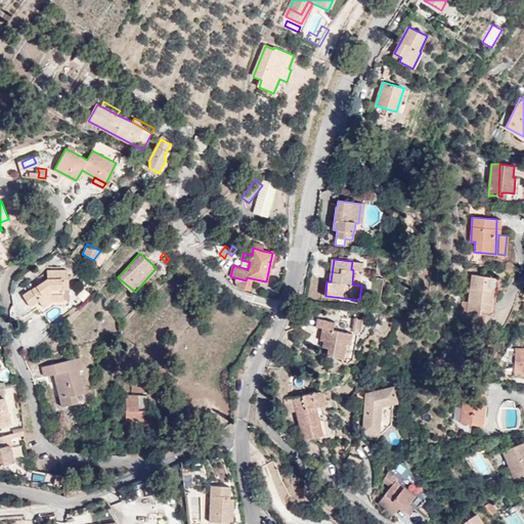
[(242,260),(241,267),(248,269),(250,262),(242,260)]
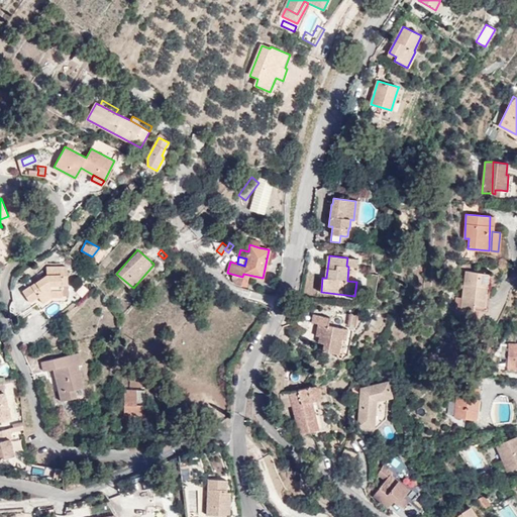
[(358,260),(347,257),(346,266),(348,267),(357,268),(358,260)]
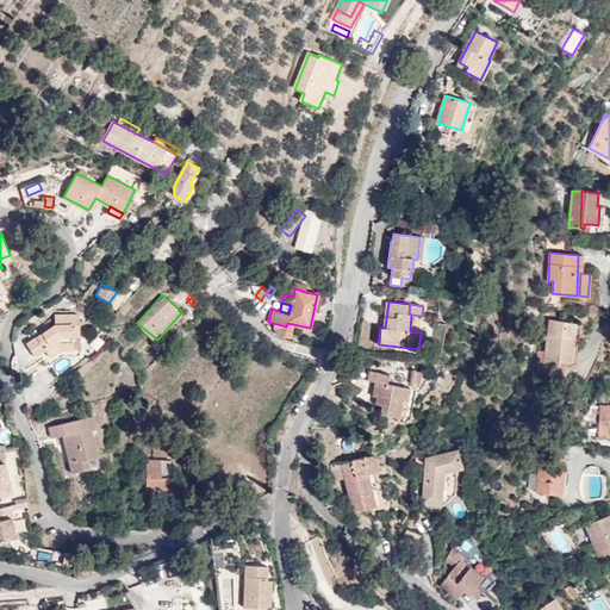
[(73,335),(80,335),(80,315),(55,315),(56,325),(27,344),(35,355),(45,349),(50,356),(61,348),(73,349),(73,335)]
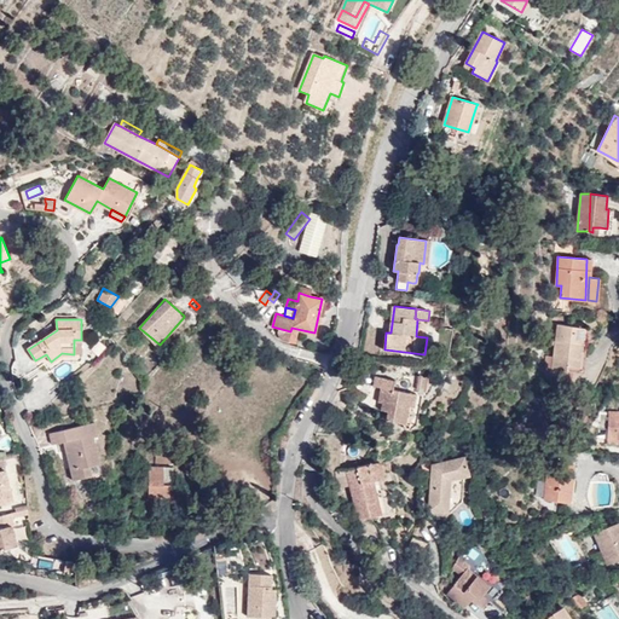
[(579,371),(583,342),(584,333),(572,330),(572,327),(557,324),(553,368),(563,369),(579,371)]
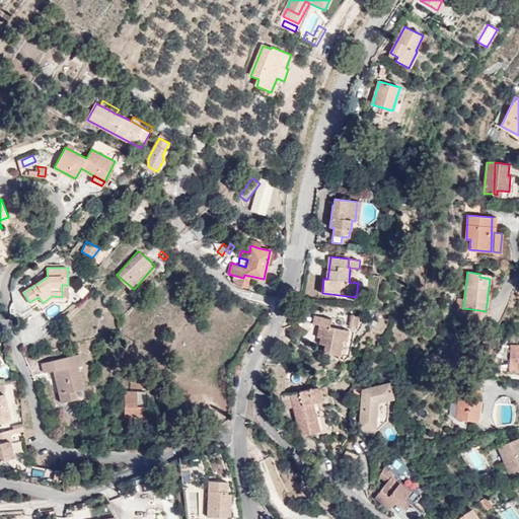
[(232,284),(245,289),(248,281),(235,276),(232,284)]
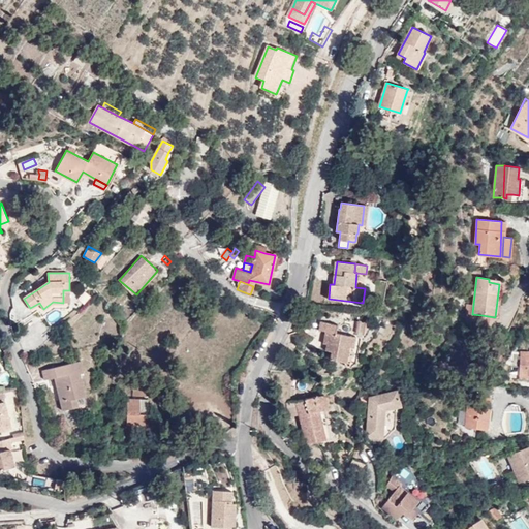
[(221,289),(218,293),(225,299),(227,294),(221,289)]
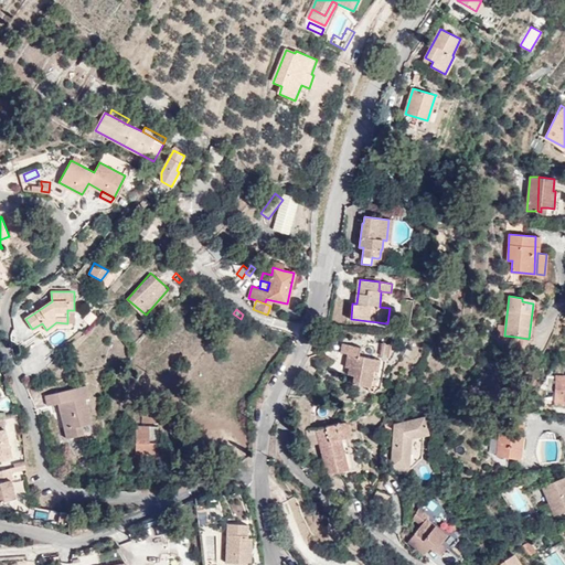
[(235,329),(242,320),(241,319),(233,313),(226,322),(235,329)]
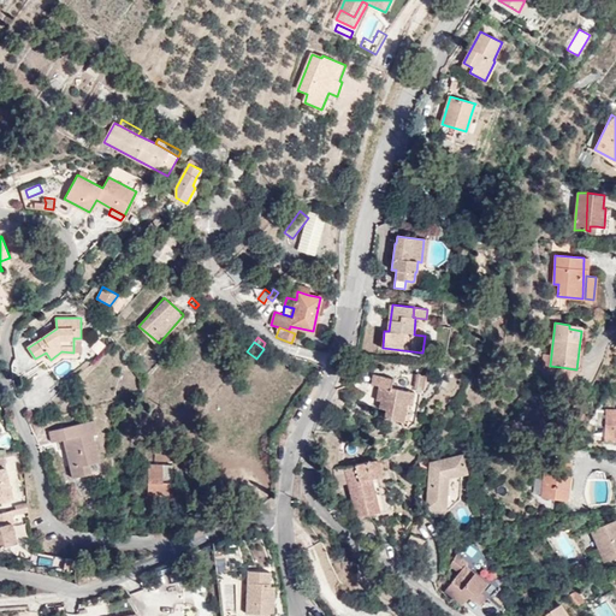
[(560,380),(574,381),(576,369),(561,367),(560,380)]
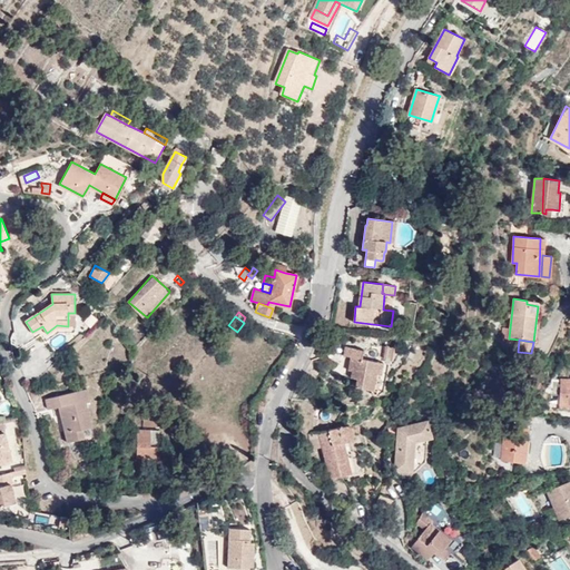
[(355,386),(372,390),(377,362),(361,359),(363,350),(345,346),(344,355),(351,356),(355,357),(352,371),(351,376),(356,377),(355,386)]
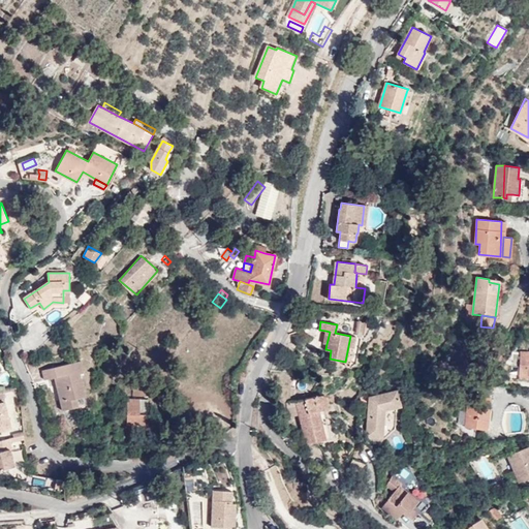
[(358,332),(364,333),(366,323),(359,322),(358,332)]
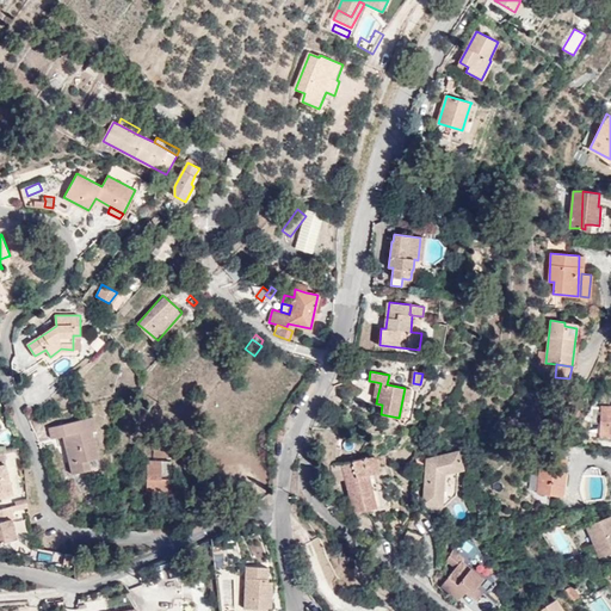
[(405,388),(399,418),(403,419),(411,389),(405,388)]
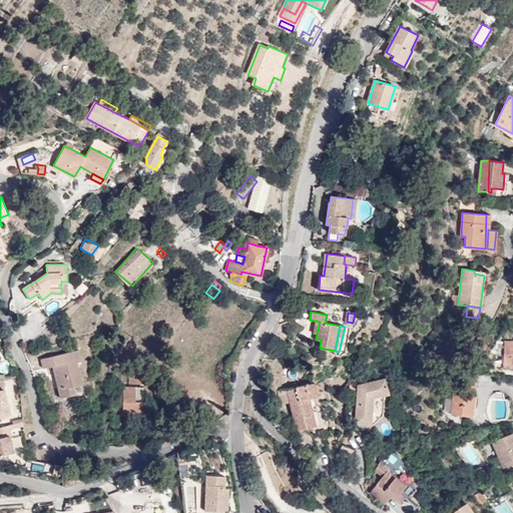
[(504,364),(512,364),(512,342),(498,342),(497,355),(505,356),(504,364)]
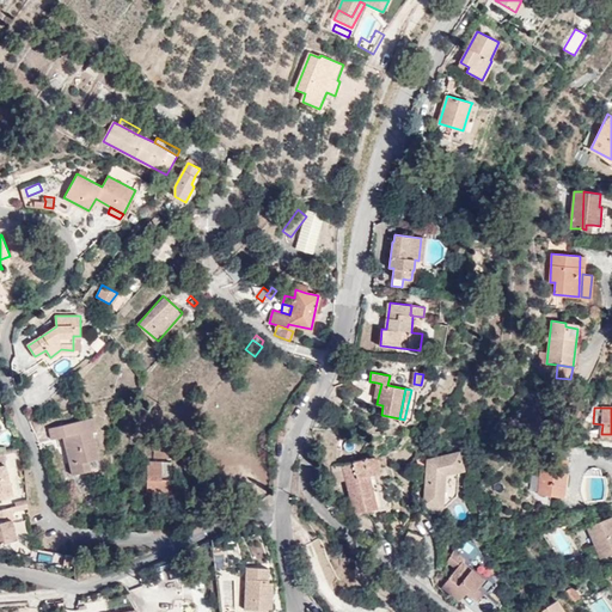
[(93,417),(49,428),(51,439),(62,436),(72,475),(91,470),(89,461),(99,459),(92,432),(97,430),(93,417)]
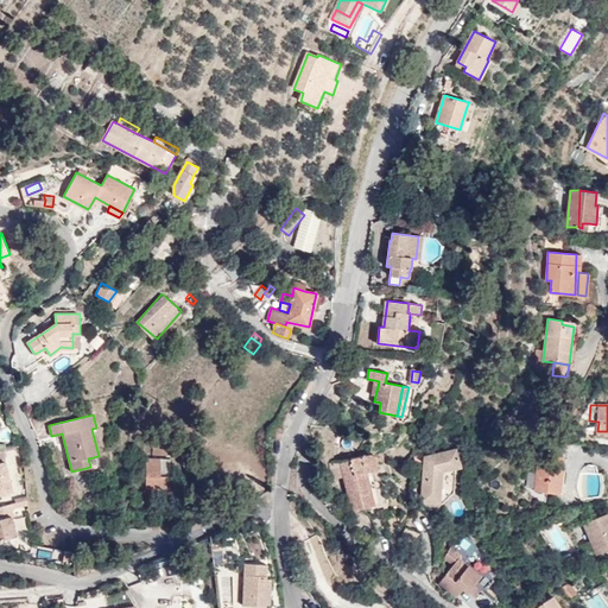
[(272,437),(280,438),(283,429),(273,426),(272,437)]
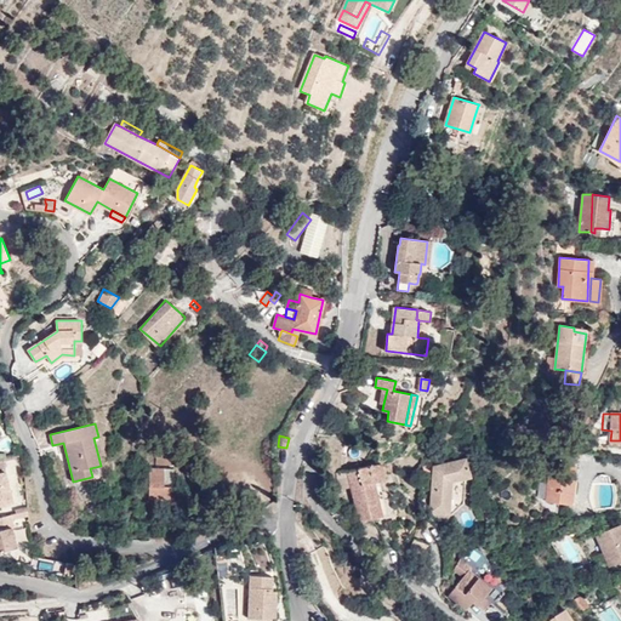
[(0,505),(11,502),(0,459),(0,505)]
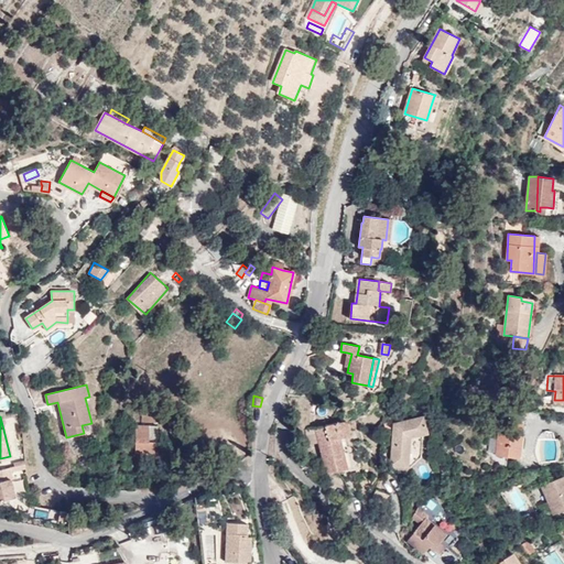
[(392,467),(409,468),(411,440),(424,436),(427,435),(424,418),(396,425),(394,434),(398,435),(397,441),(394,443),(392,467)]
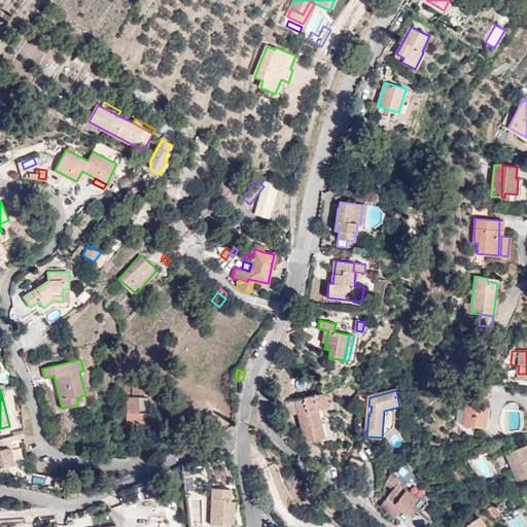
[(488,403),(488,395),(468,392),(464,426),(485,428),(488,403)]
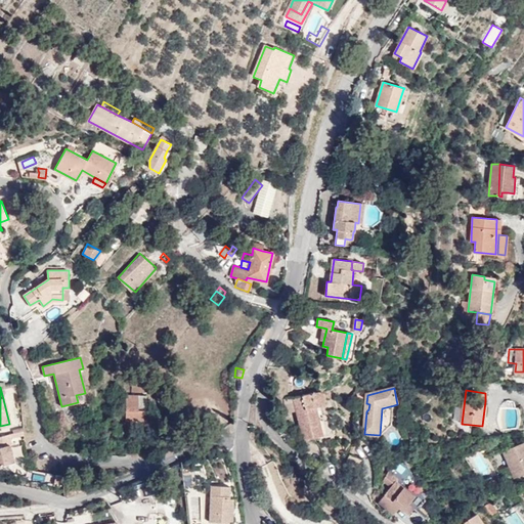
[(317,391),(294,397),(297,410),(304,440),(322,435),(319,422),(316,422),(313,407),(320,405),(323,402),(325,399),(325,396),(322,393),(317,391)]
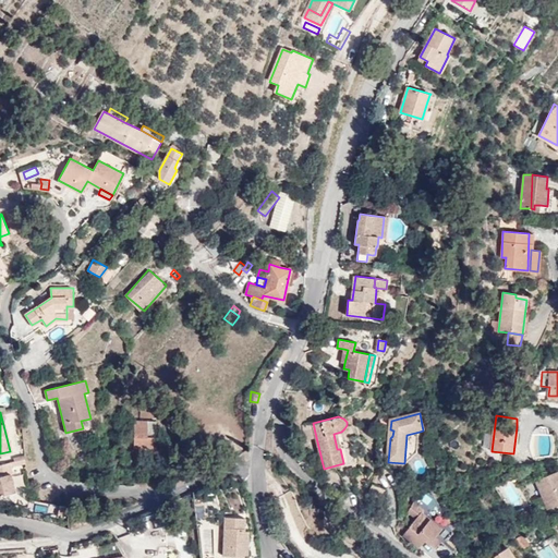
[(147,437),(148,422),(135,422),(134,447),(153,448),(153,437),(147,437)]
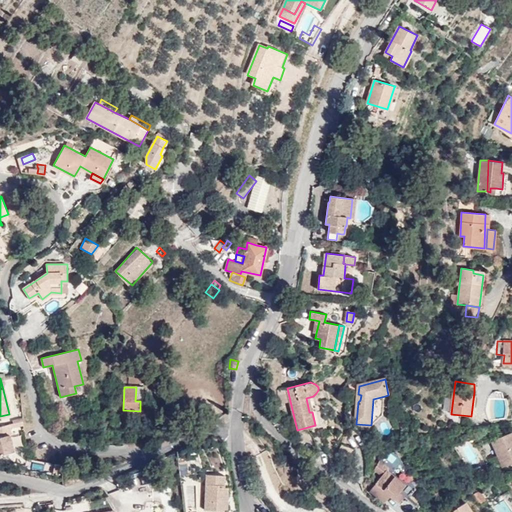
[(290,401),(287,388),(278,390),(282,403),(290,401)]
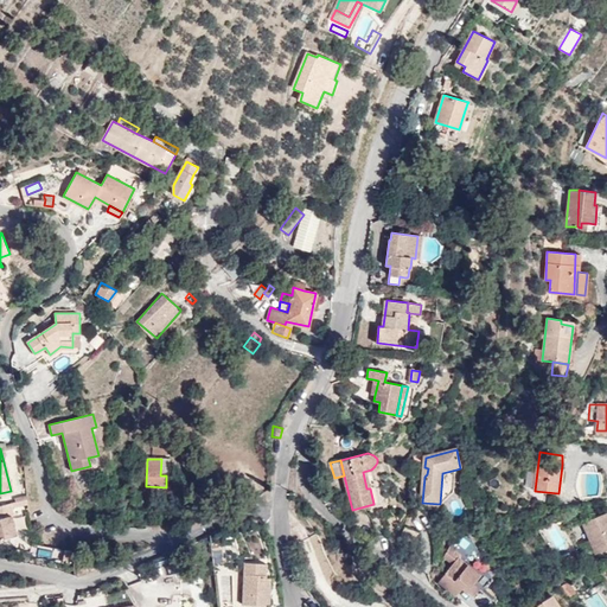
[(442,473),(440,504),(443,504),(454,494),(457,470),(442,473)]
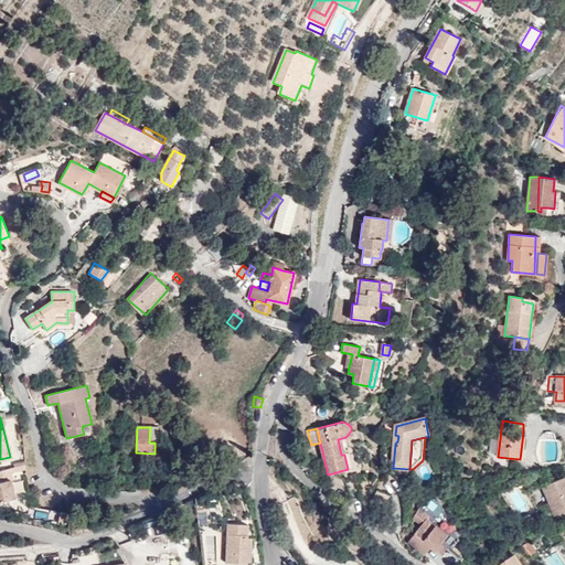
[(224,466),(230,470),(236,460),(231,457),(224,466)]
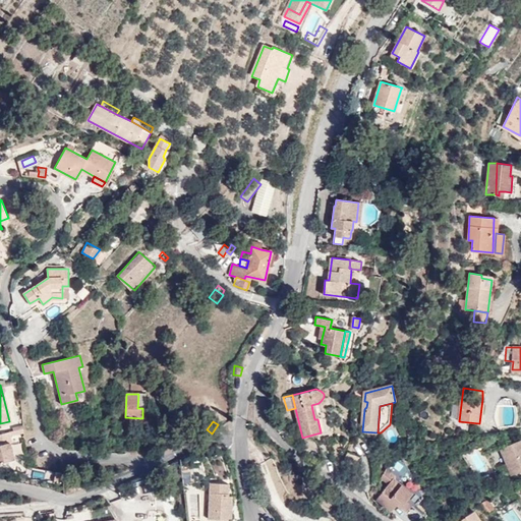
[(8,432),(0,433),(0,464),(13,461),(9,444),(11,444),(8,432)]
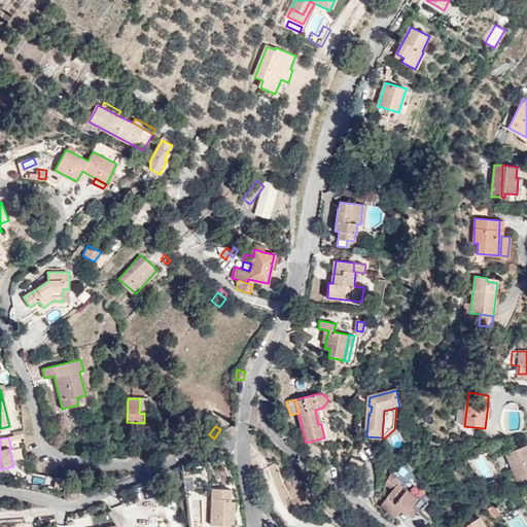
[(505,454),(517,481),(526,477),(526,447),(526,445),(505,454)]
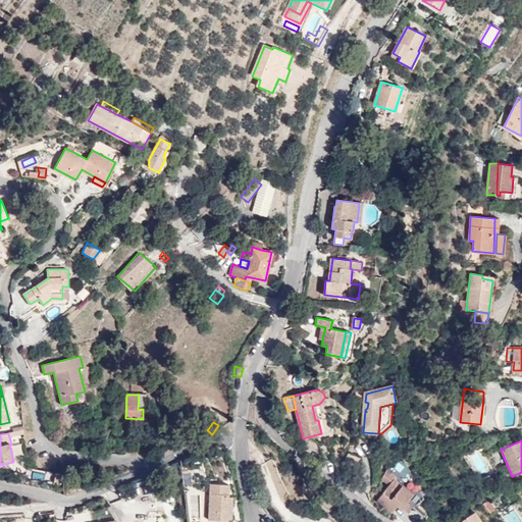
[(348,453),(342,466),(354,472),(359,459),(348,453)]
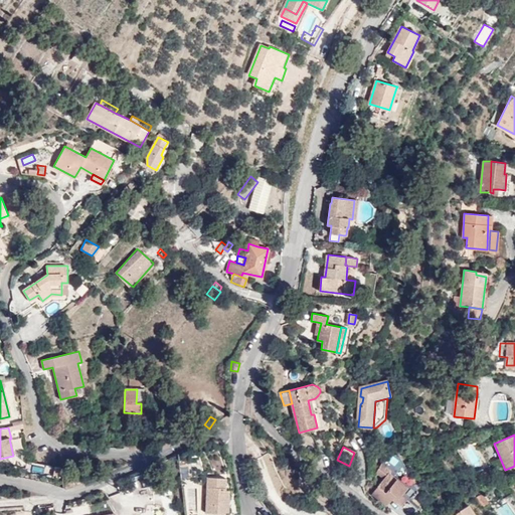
[(389,473),(392,471),(382,463),(377,473),(384,479),(389,473)]
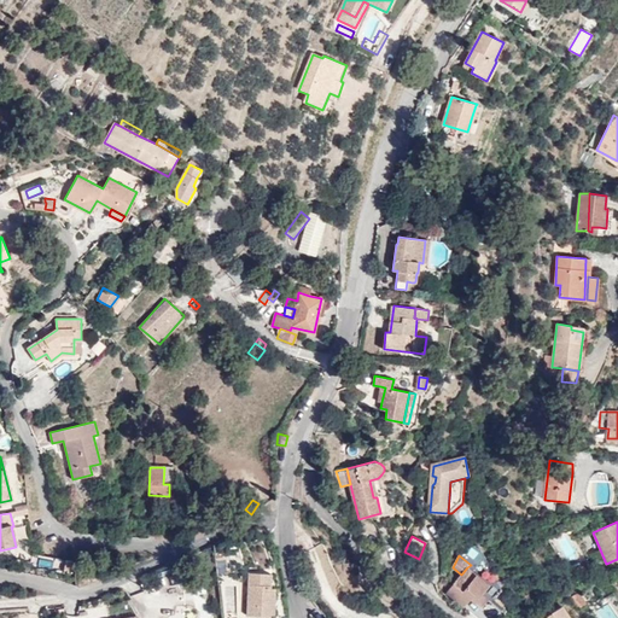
[(214,559),(216,576),(227,573),(225,557),(214,559)]
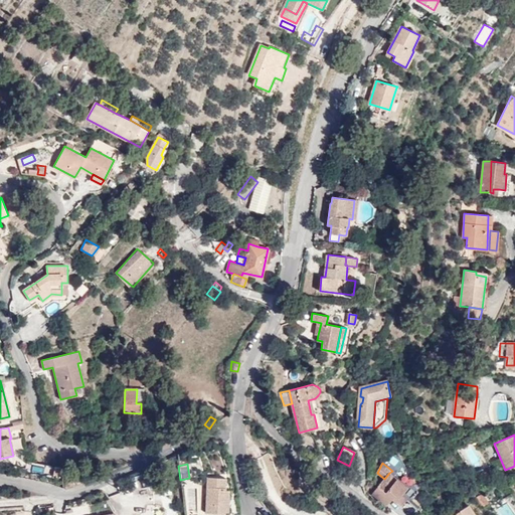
[(389,473),(384,479),(372,494),(387,506),(392,499),(396,502),(401,496),(407,488),(389,473)]
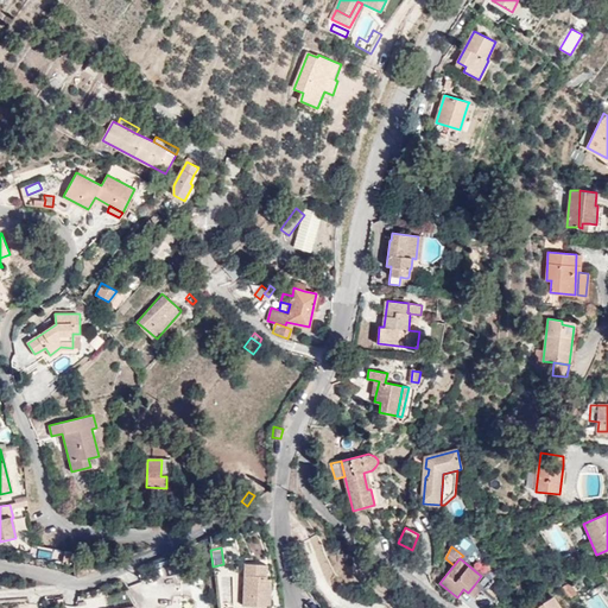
[(265,606),(265,603),(266,577),(266,564),(245,563),(244,605),(265,606)]
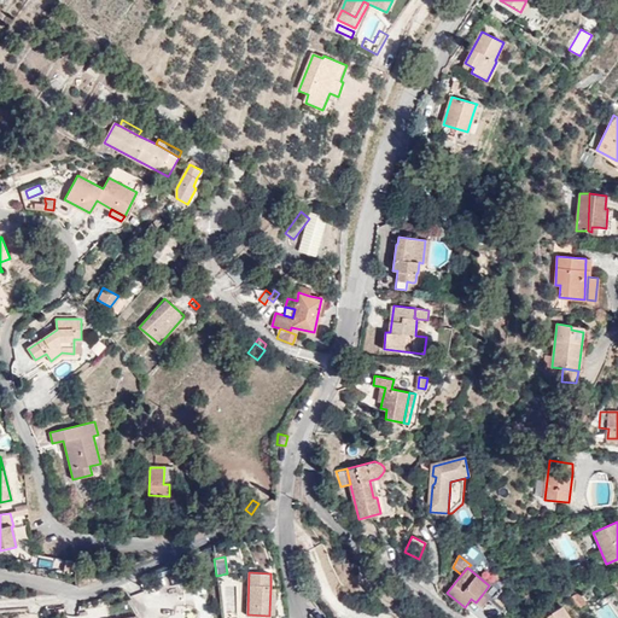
[(571,596),(579,607),(584,602),(578,592),(571,596)]
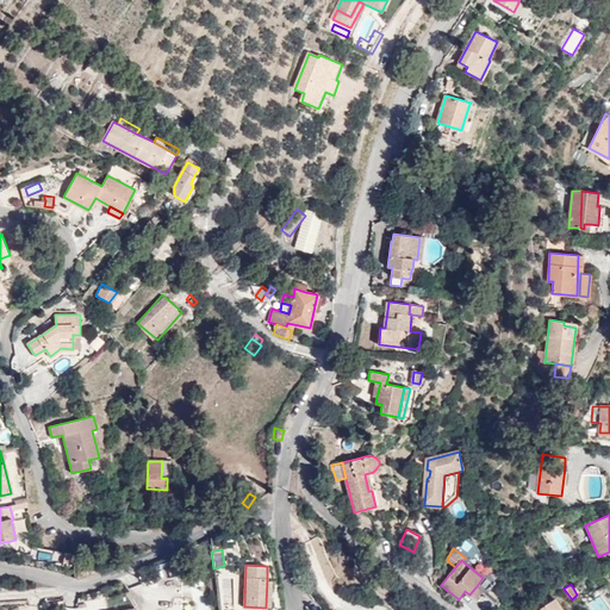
[(477,601),(483,592),(475,587),(470,595),(477,601)]
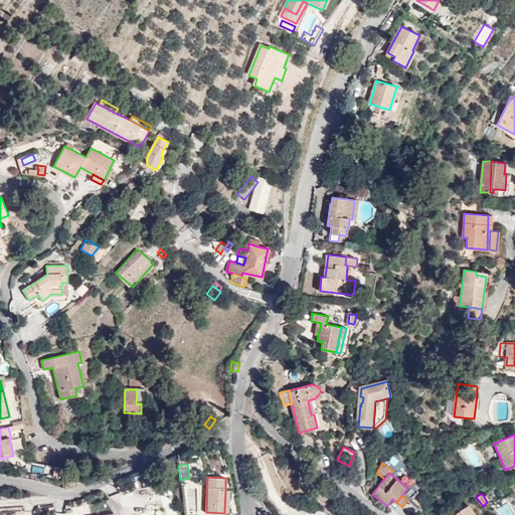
[(474,514),(467,504),(451,514),(474,514)]
